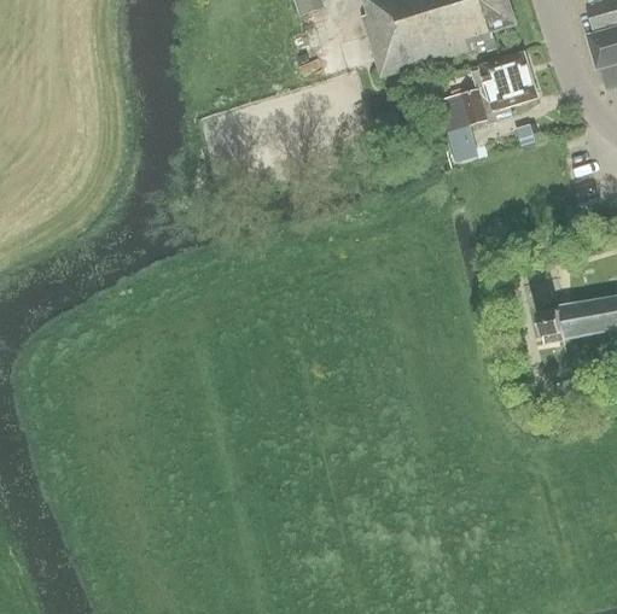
[(292,0),(298,15),(325,6),(321,0),(292,0)]
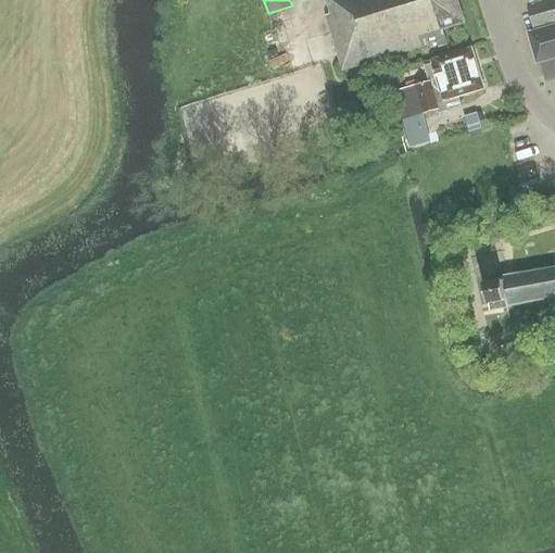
[(326,0),(329,12),(325,14),(341,68),(426,42),(425,38),(434,35),(438,46),(446,42),(441,27),(463,21),(456,0),(326,0)]
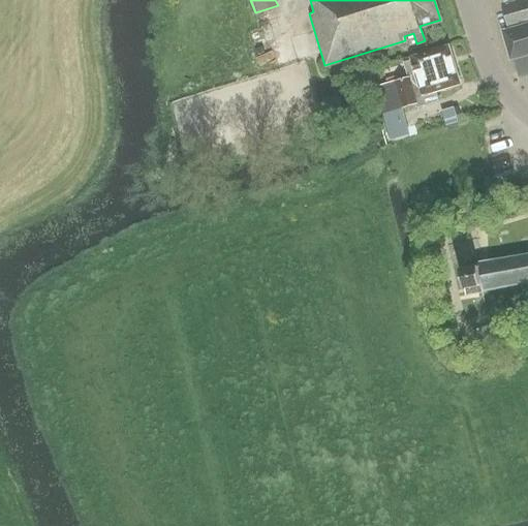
[(522,0),(499,0),(506,25),(507,25),(507,24),(527,18),(527,0),(522,0)]
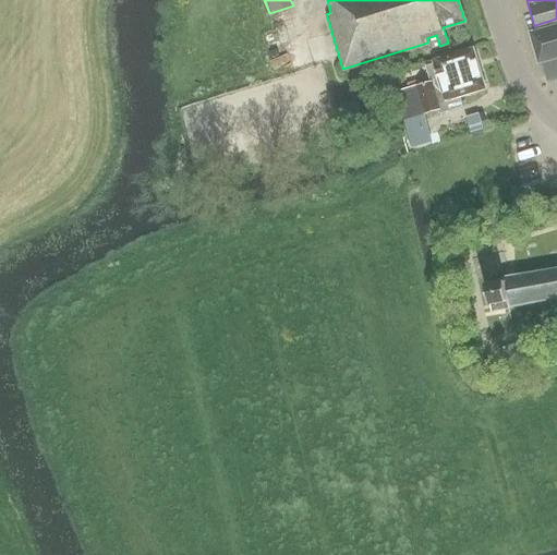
[(556,23),(529,32),(537,61),(541,60),(545,74),(556,70),(556,23)]
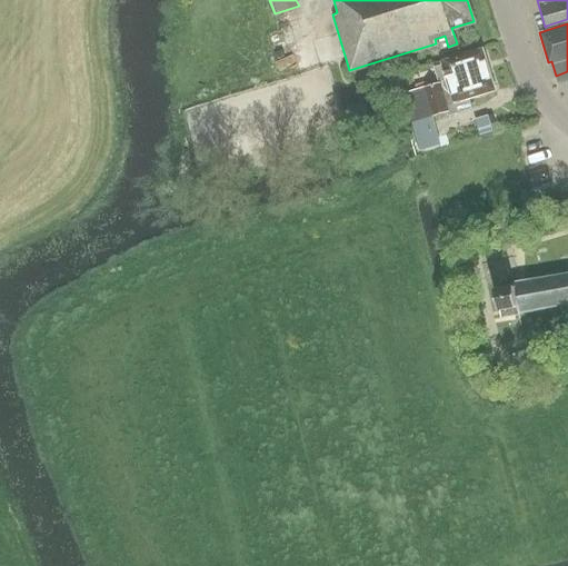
[(448,113),(470,107),(468,98),(495,89),(481,47),(440,60),(440,62),(432,65),(438,81),(402,92),(410,121),(447,110),(448,113)]
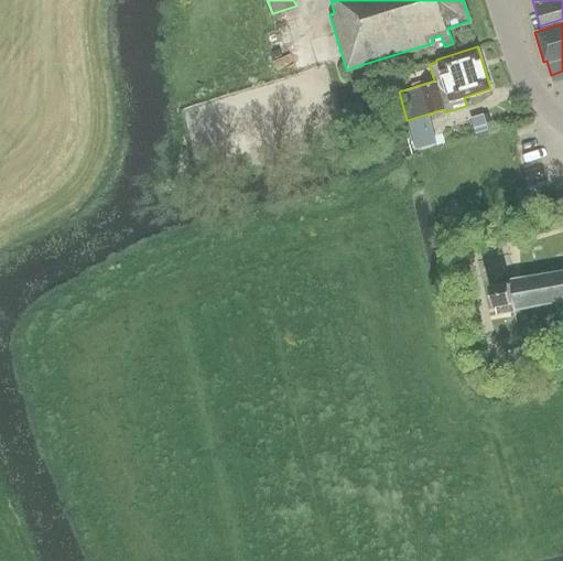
[(489,128),(487,121),(485,112),(473,116),(477,131),(489,128)]
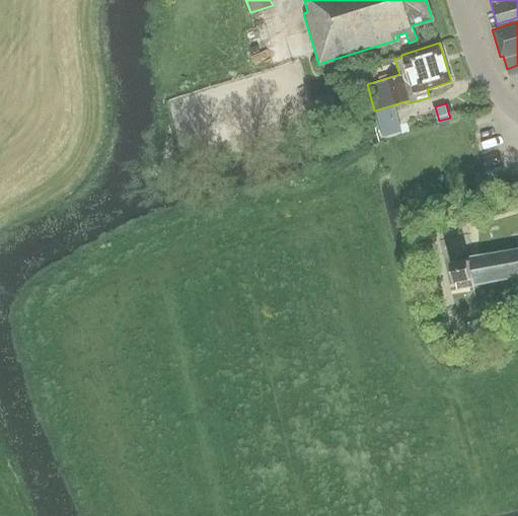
[(459,288),(517,275),(517,246),(476,253),(472,254),(469,254),(465,255),(466,260),(450,263),(454,282),(457,281),(459,288)]
